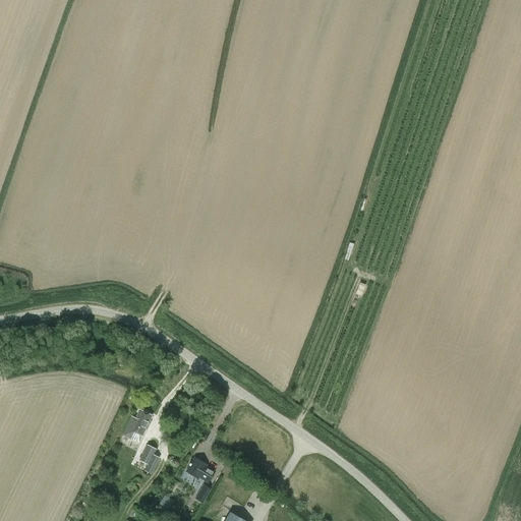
[(136,418),(132,416),(123,435),(138,443),(142,436),(152,415),(140,410),(136,418)]
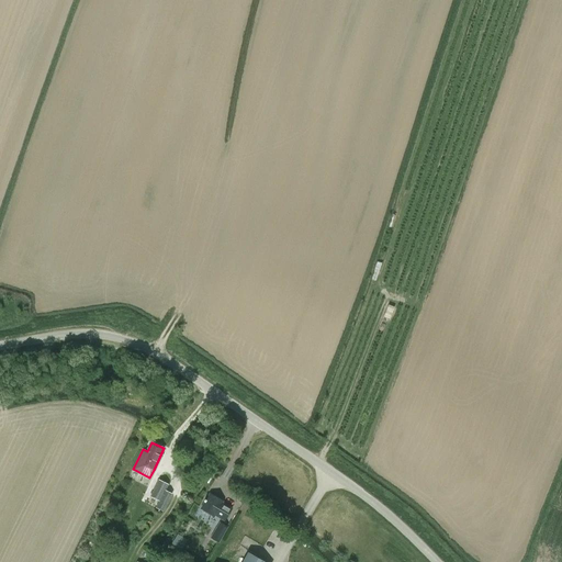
[(166,490),(169,484),(159,479),(150,496),(159,501),(156,507),(164,512),(172,494),(166,490)]
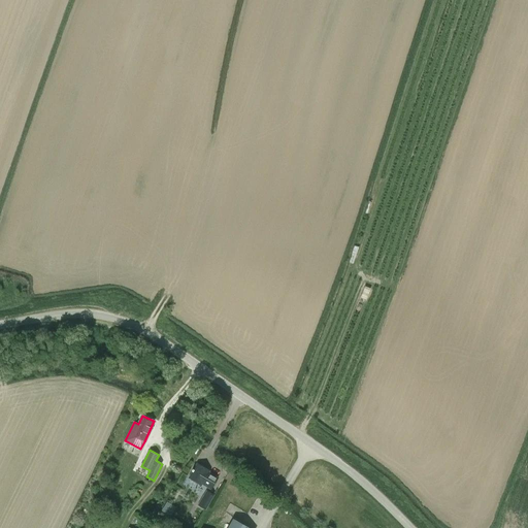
[(209,470),(197,464),(190,477),(201,485),(202,483),(211,488),(218,477),(208,472),(209,470)]
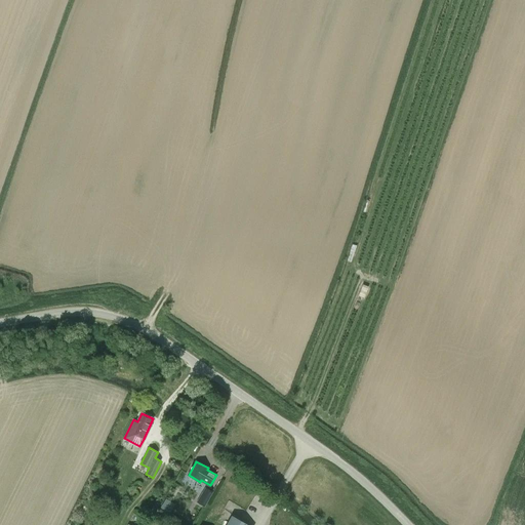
[(197,501),(204,507),(212,493),(205,488),(197,501)]
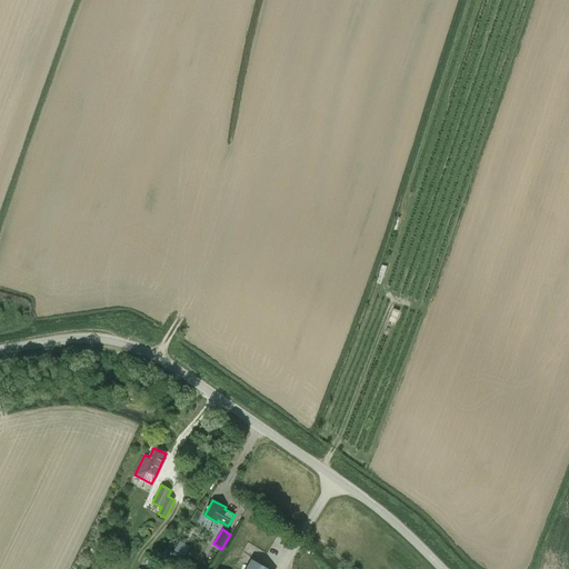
[(173,550),(183,556),(189,546),(179,540),(173,550)]
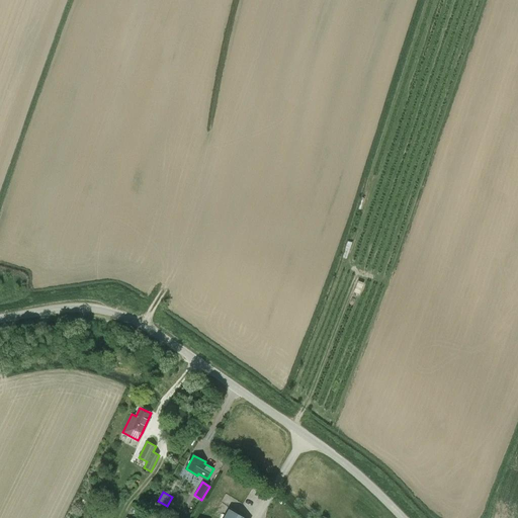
[(244,517),(229,509),(224,517),(244,517)]
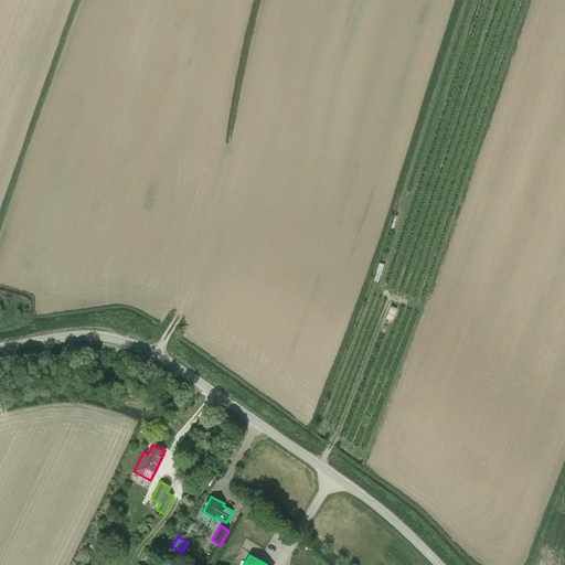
All buildings are outlined.
